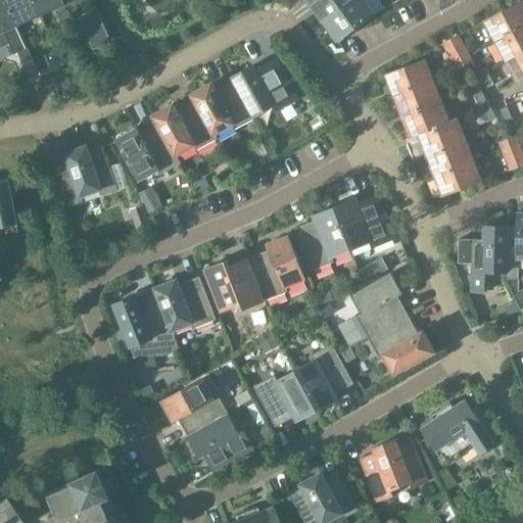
[(14,54),(15,54),(29,83),(40,78),(16,27),(15,27),(3,0),(0,1),(0,49),(10,45),(14,54)]
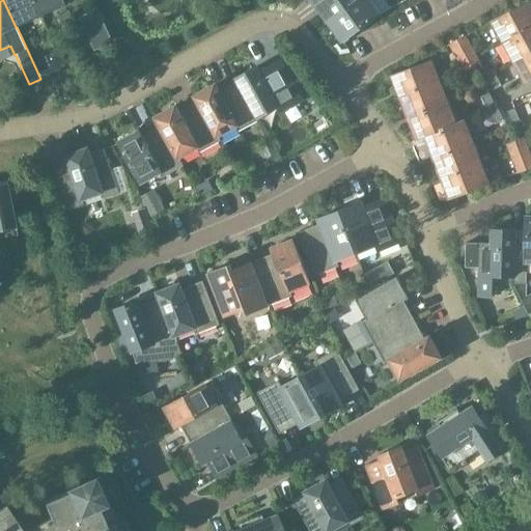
[(33,0),(3,0),(16,27),(17,27),(42,16),(33,0)]
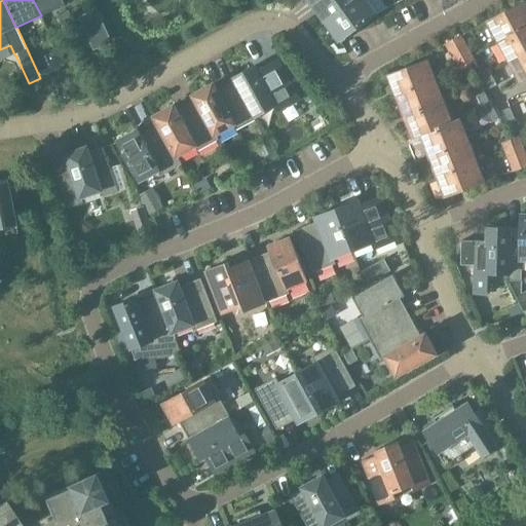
[(64,0),(33,0),(41,15),(66,4),(64,0)]
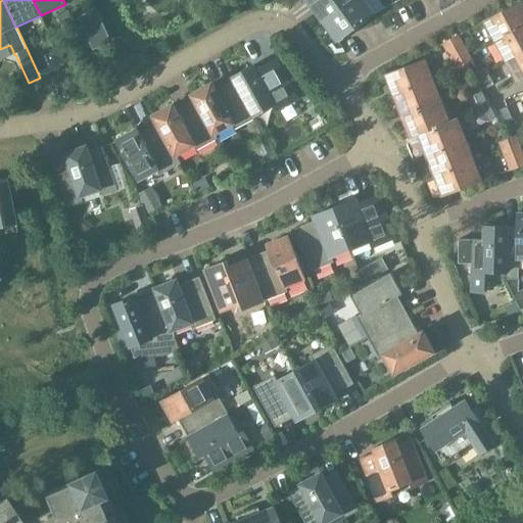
[(319,0),(312,6),(324,24),(357,0),(319,0)]
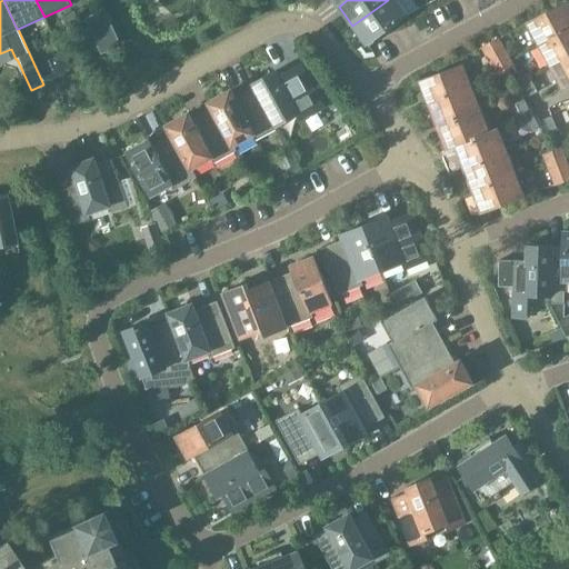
[(396,0),(388,0),(352,26),(370,50),(371,49),(369,46),(408,17),(396,0)]
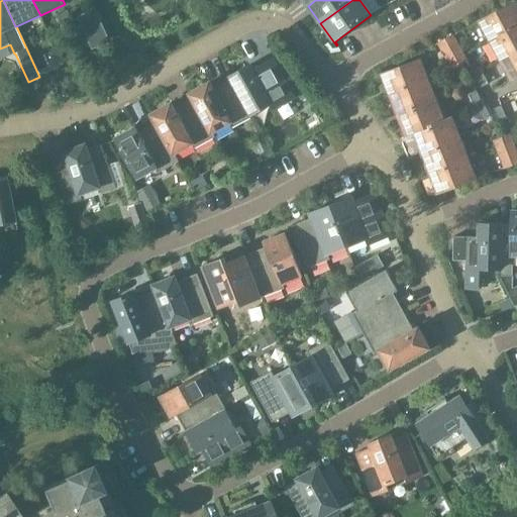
[(480,21),(491,41),(516,26),(516,5),(515,2),(480,21)]
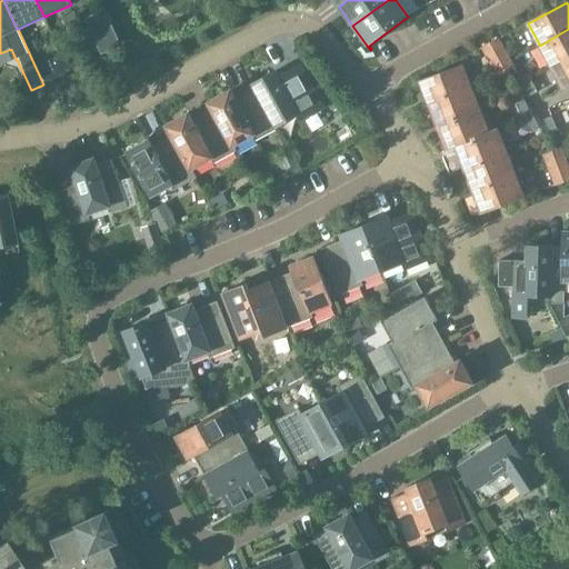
[(105,11),(85,20),(101,56),(120,47),(105,11)]
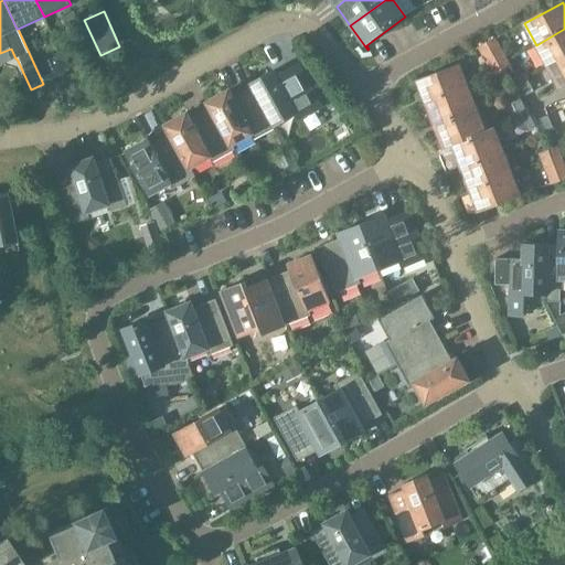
[(63,18),(68,30),(80,24),(74,13),(63,18)]
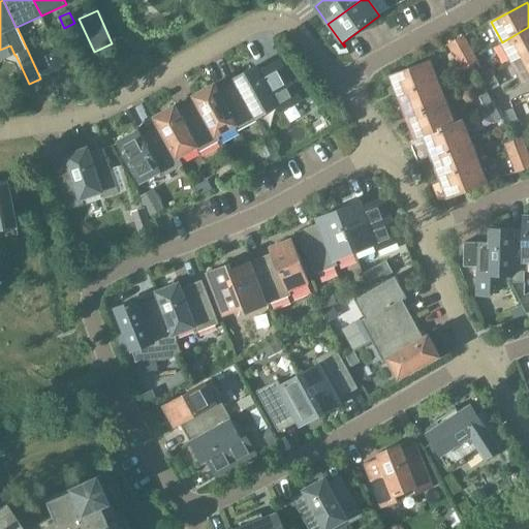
[(34,28),(38,38),(50,33),(44,23),(34,28)]
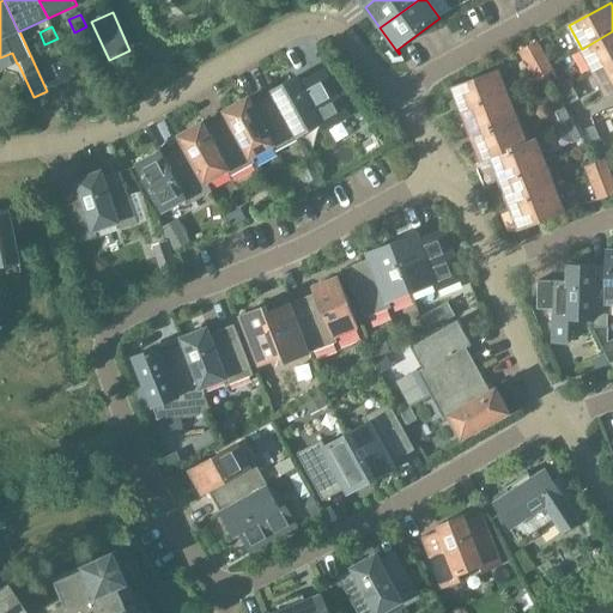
[(612,31),(582,49),(594,72),(612,61),(612,31)]
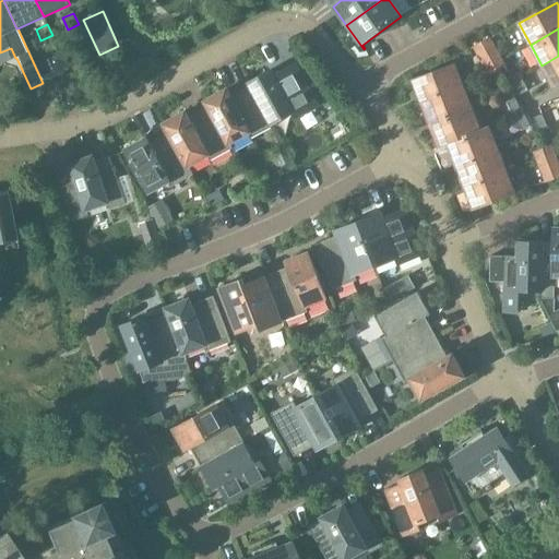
[(490,39),(483,44),(489,57),(498,52),(490,39)]
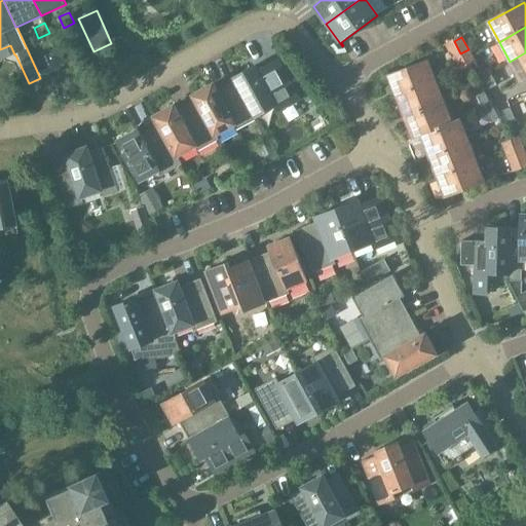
[(454,41),(447,45),(453,58),(460,53),(454,41)]
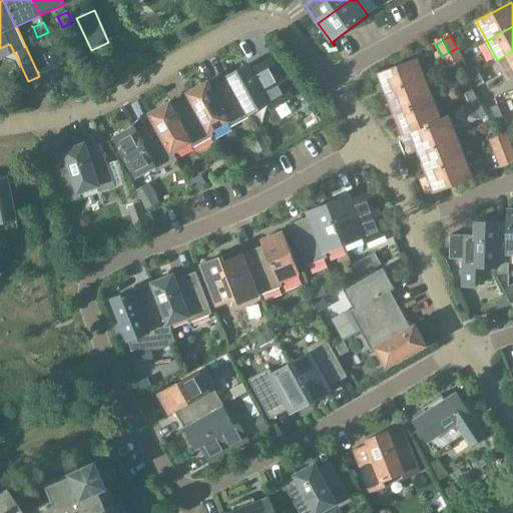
[(457,48),(449,52),(456,65),(458,64),(463,61),(457,48)]
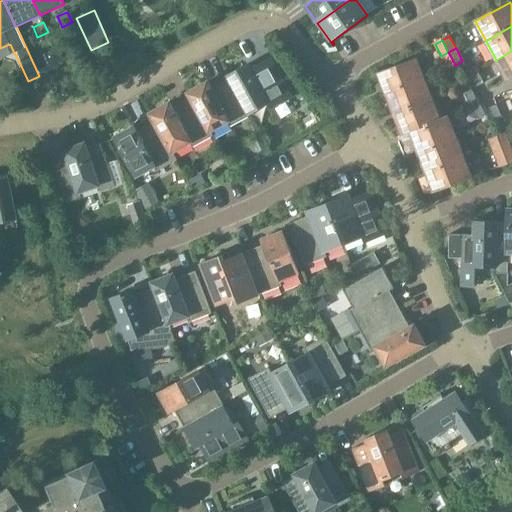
[(56,50),(44,55),(50,66),(51,70),(62,65),(56,50)]
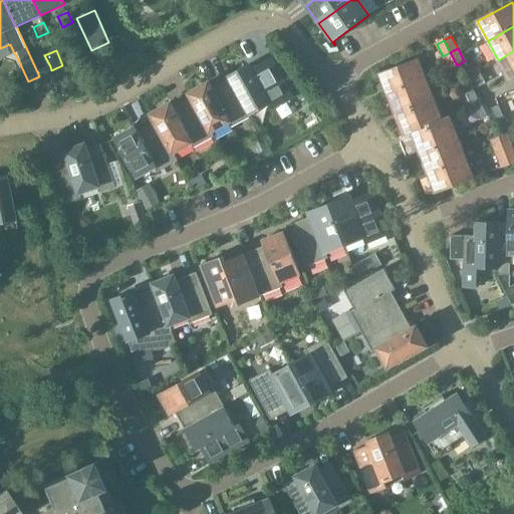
[(513,51),(498,60),(509,80),(513,76),(513,51)]
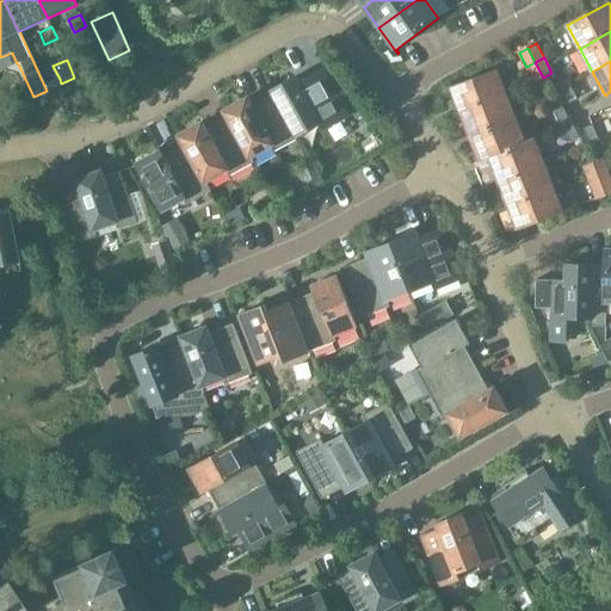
[(535,62),(526,67),(535,82),(543,78),(535,62)]
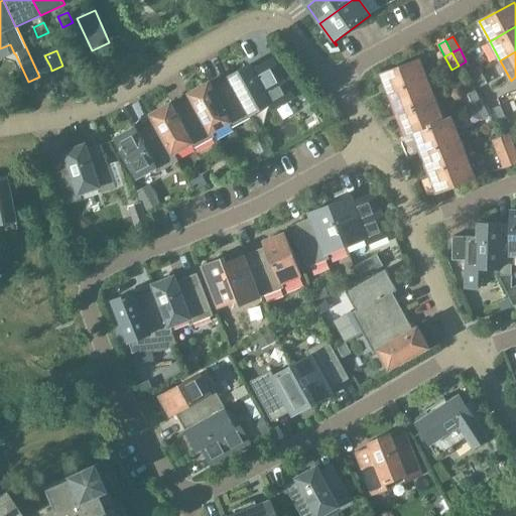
[(229,77),(230,78),(252,118),(254,117),(253,115),(270,106),(272,111),(293,99),(272,59),(253,70),(250,65),(229,77)]
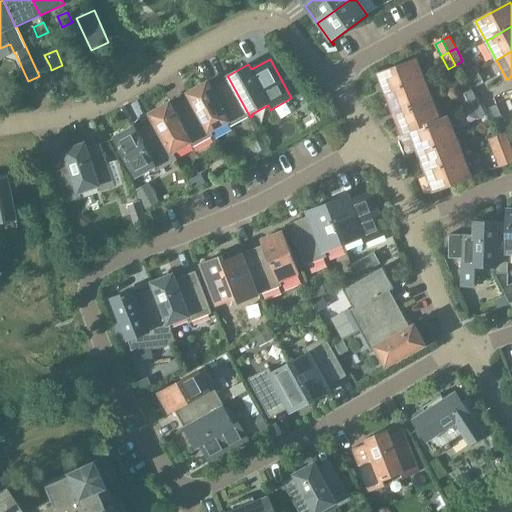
[(378,73),(386,94),(424,80),(416,59),(378,73)]
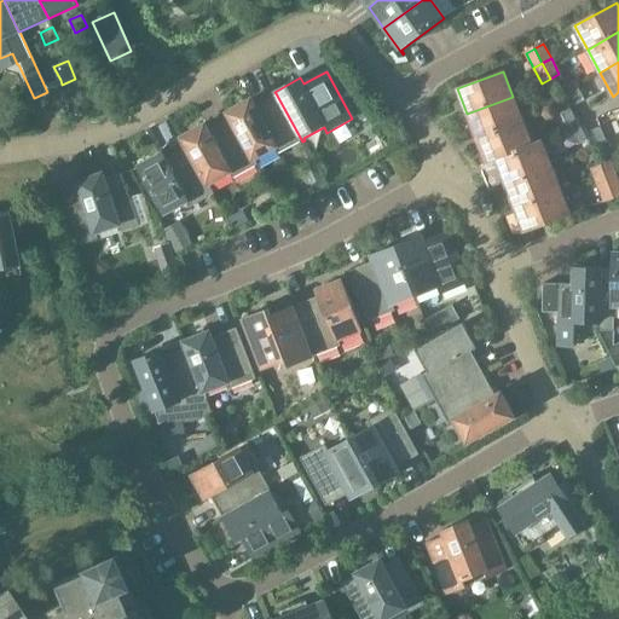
[(568,90),(577,105),(585,100),(577,85),(568,90)]
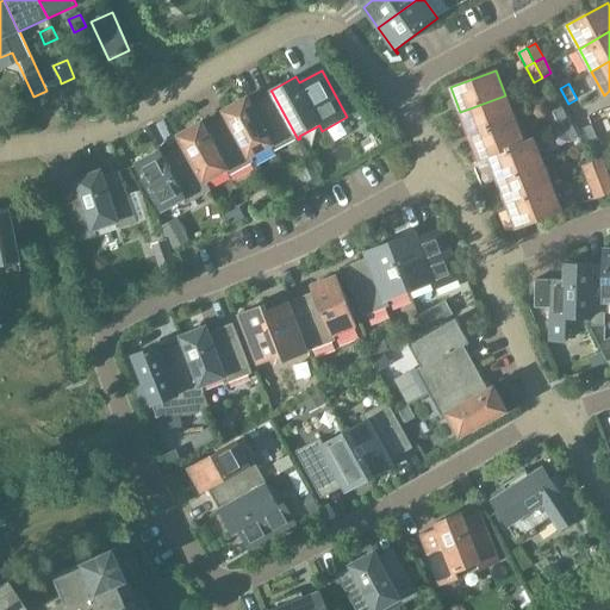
[(224,111),(228,117),(254,163),(255,162),(251,156),(272,145),(275,151),(298,139),(272,92),(251,104),(248,98),(224,111)]
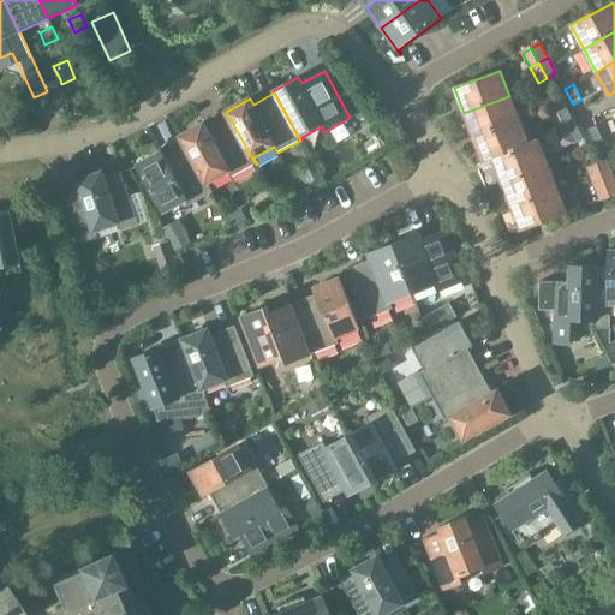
[(464,113),(473,138),(519,120),(509,96),(464,113)]
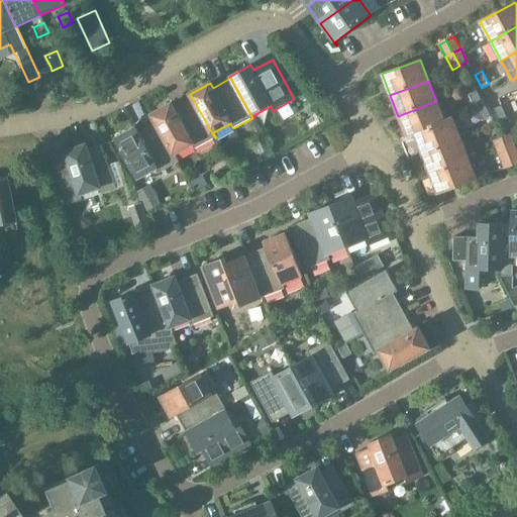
[(470,96),(476,108),(484,104),(477,92),(470,96)]
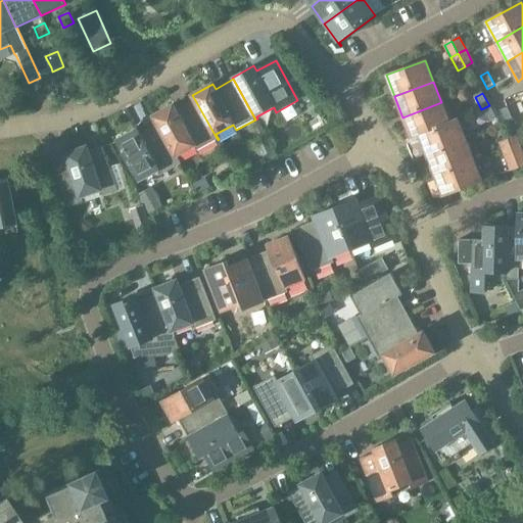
[(153,116),(158,125),(180,165),(182,164),(177,155),(194,146),(197,151),(218,140),(195,100),(177,110),(174,105),(153,116)]
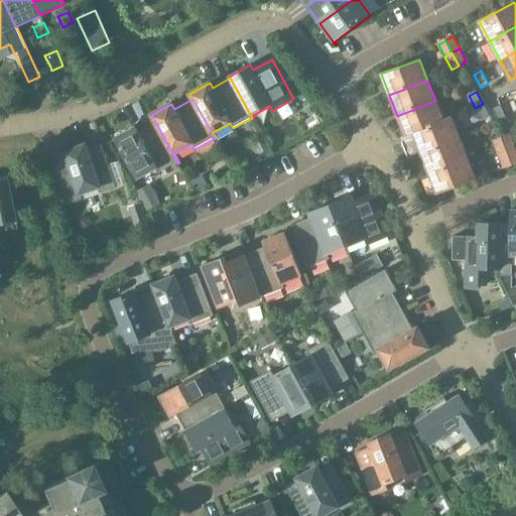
[(406,136),(413,133),(413,132),(443,121),(443,120),(435,101),(397,116),(406,136)]
